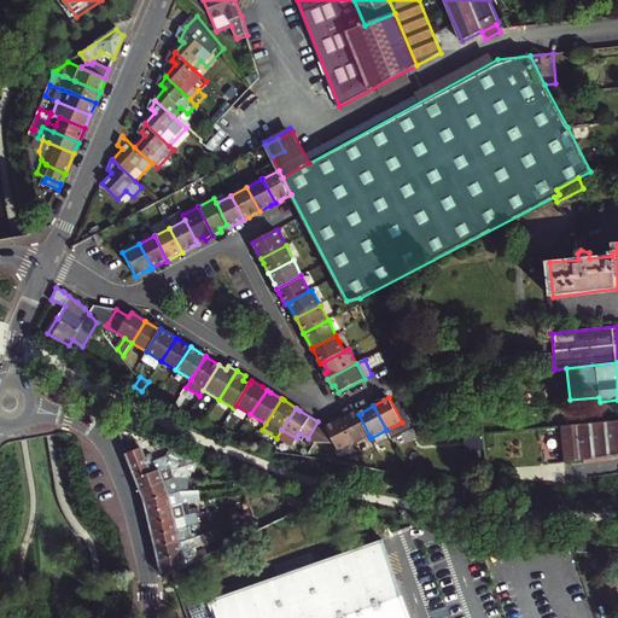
[(354,444),(369,436),(359,414),(357,410),(345,417),(340,419),(354,444)]
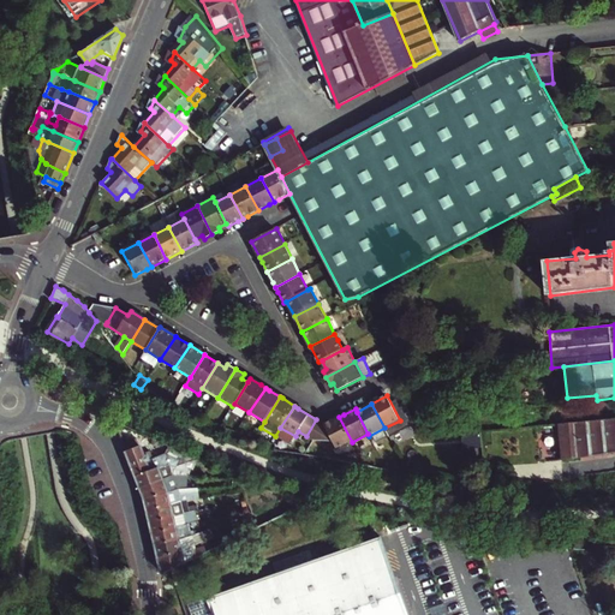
[(338,449),(352,442),(339,417),(335,419),(324,425),(333,442),(338,449)]
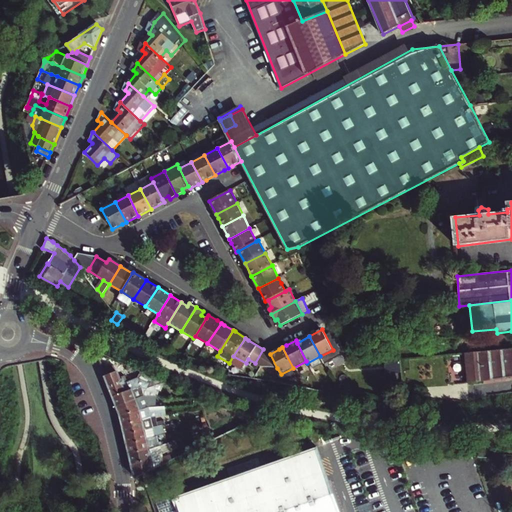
[(511,348),(465,353),(468,376),(511,371),(511,348)]
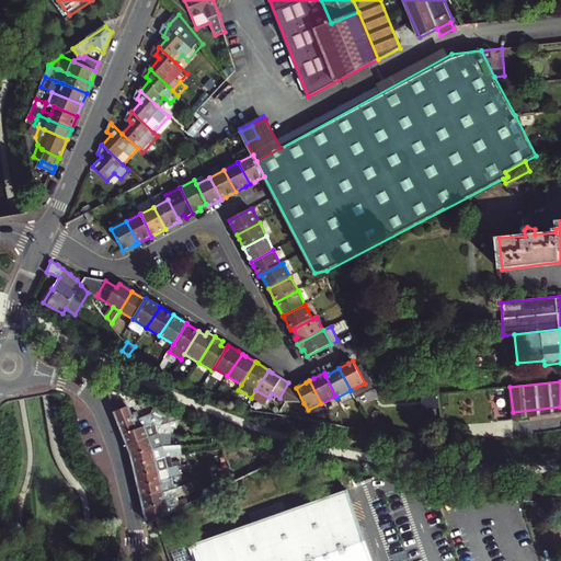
[(286,402),(304,403),(296,388),(288,382),(279,398),(286,402)]
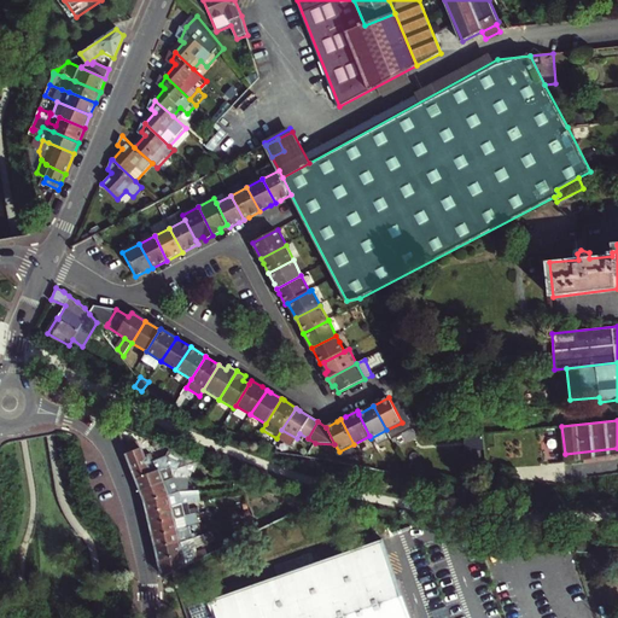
[(192,462),(197,461),(168,448),(164,455),(149,461),(144,449),(141,450),(140,449),(127,455),(135,477),(168,465),(175,468),(184,465),(192,462)]
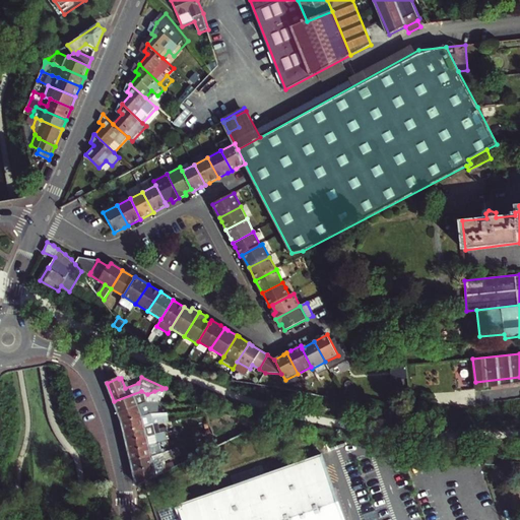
[(155,401),(157,401),(157,395),(158,392),(160,393),(161,389),(154,391),(147,394),(141,391),(114,401),(118,411),(146,401),(155,401)]
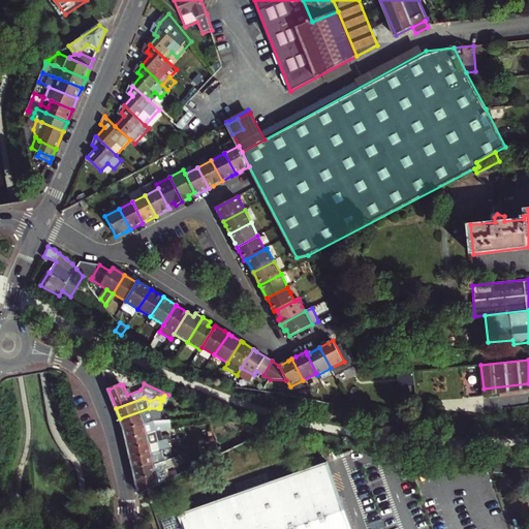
[(142,425),(152,419),(151,417),(149,408),(120,418),(122,425),(123,428),(142,425)]
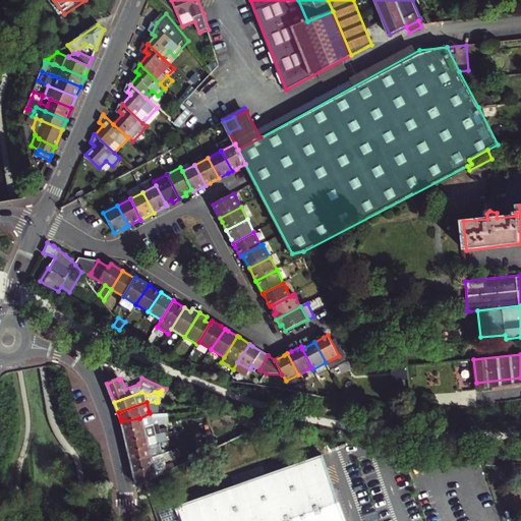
[(149,411),(156,411),(156,402),(147,402),(149,411)]
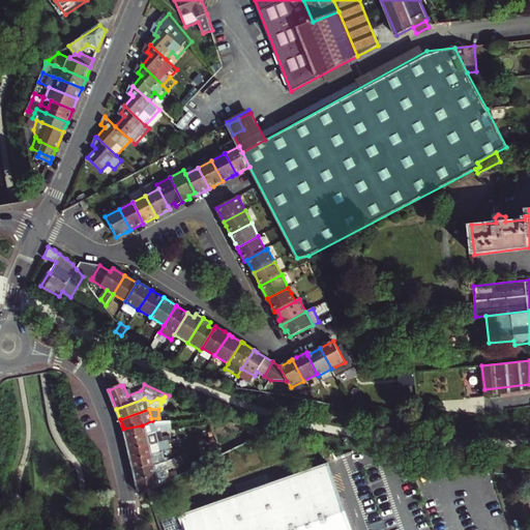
[(147,435),(154,431),(170,429),(169,419),(152,420),(142,425),(123,429),(125,439),(147,435)]
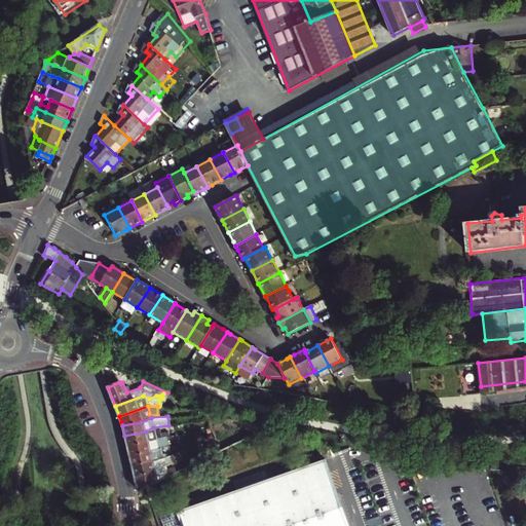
[(147,441),(155,438),(168,435),(167,430),(154,434),(153,427),(146,431),(124,436),(127,446),(147,441)]
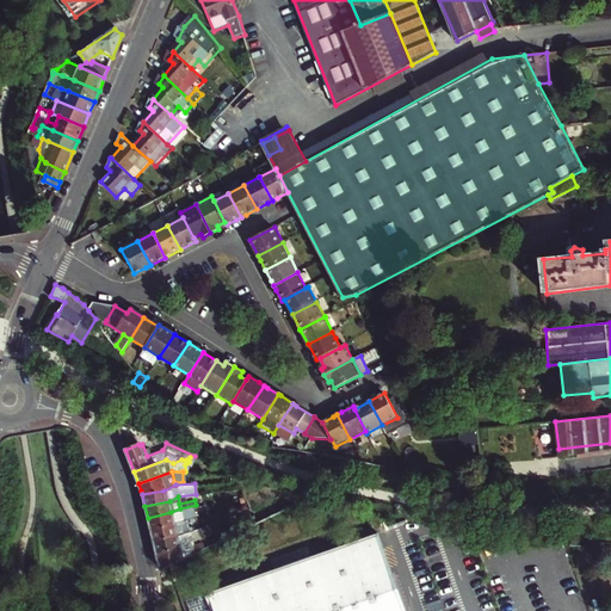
[(176,523),(184,520),(195,517),(192,511),(183,513),(180,508),(171,512),(148,518),(150,529),(176,523)]
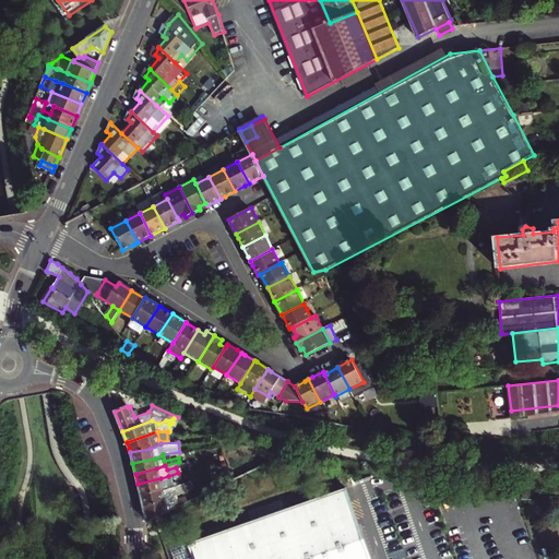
[(157,491),(170,487),(170,486),(168,476),(161,478),(138,484),(140,496),(157,491)]
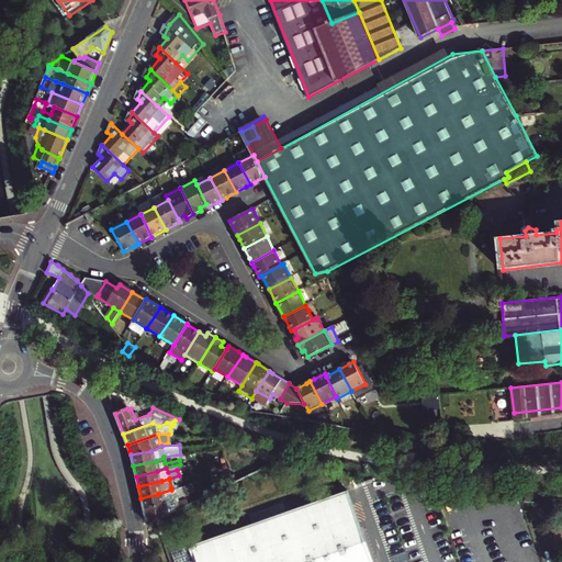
[(144,509),(165,504),(173,499),(173,498),(178,497),(176,487),(171,489),(171,490),(158,494),(141,498),(144,509)]
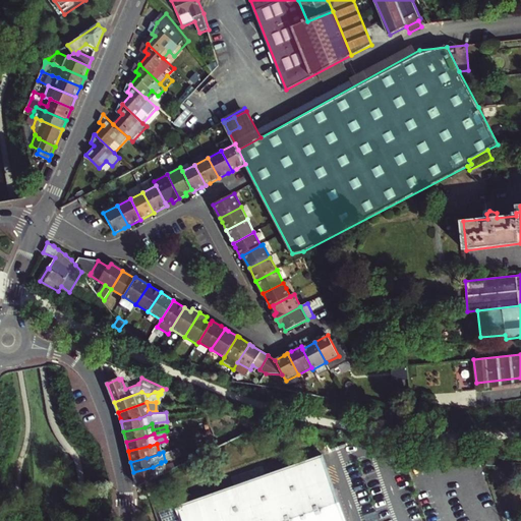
[(133,472),(136,485),(168,471),(165,461),(161,462),(161,463),(153,467),(133,472)]
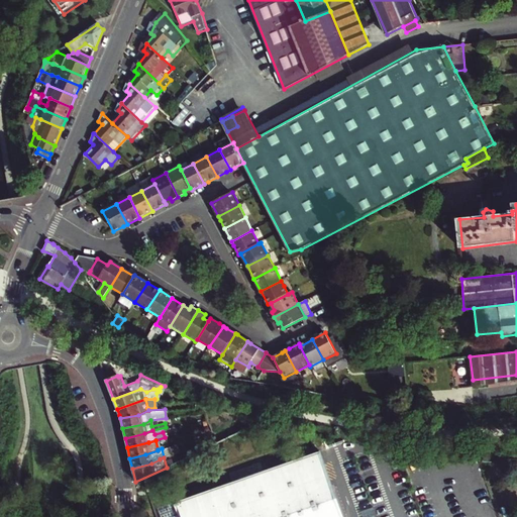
[(340,516),(321,457),(179,506),(183,516),(340,516)]
